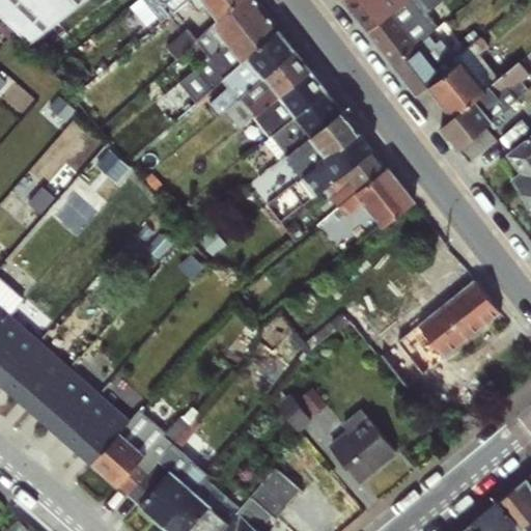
[(0,0),(0,17),(28,44),(84,0),(0,0)]
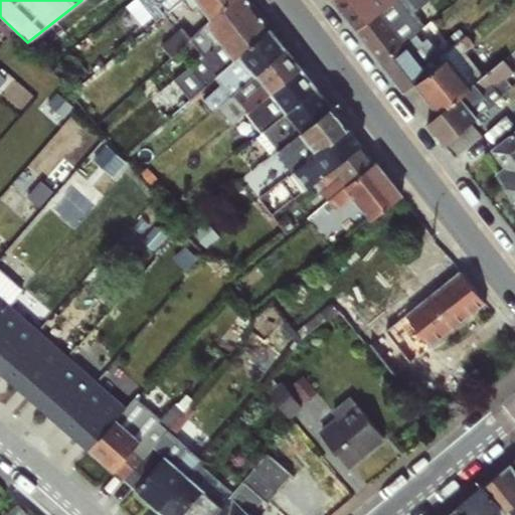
[(161,3),(164,0),(132,0),(127,5),(146,29),(164,14),(158,5),(161,3)]
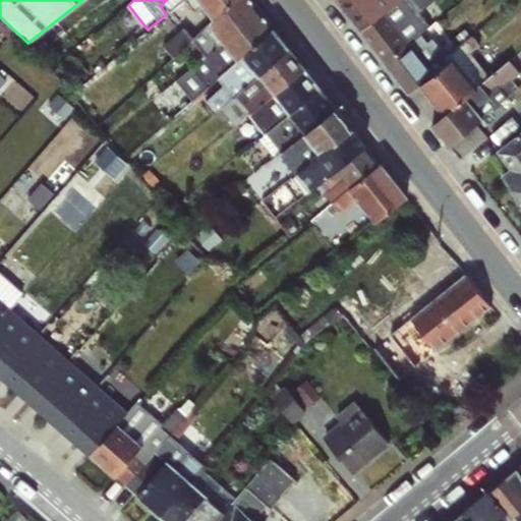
[(198,0),(166,0),(163,3),(170,12),(183,0),(185,0),(193,10),(203,4),(198,0)]
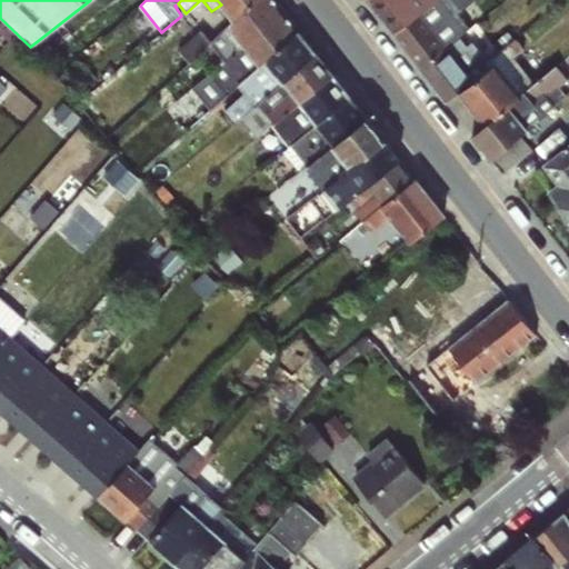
[(217,0),(221,5),(235,21),(257,0),(217,0)]
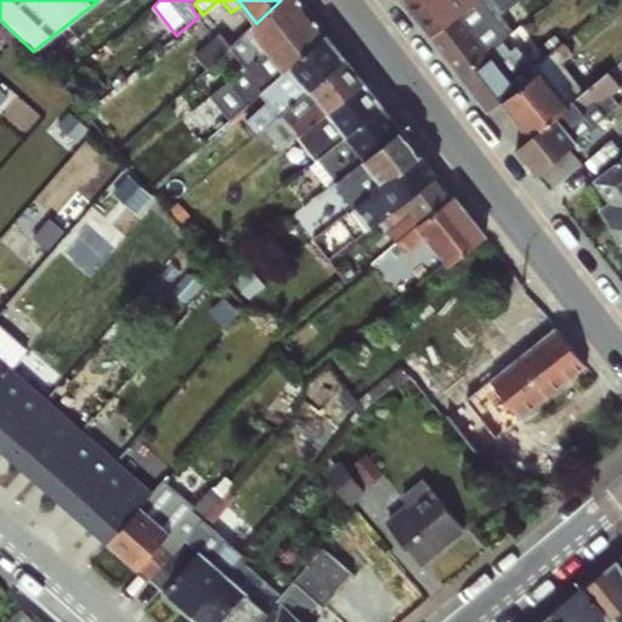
[(281,0),(256,23),(252,27),(269,49),(309,10),(300,0),(281,0)]
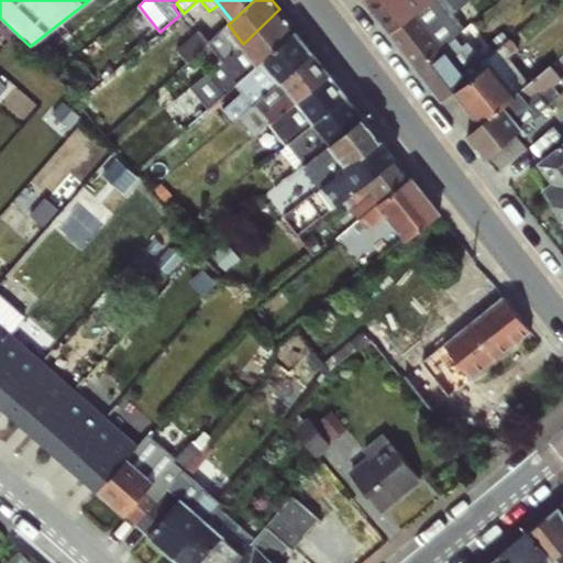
[(364,0),(363,1),(387,33),(430,0),(364,0)]
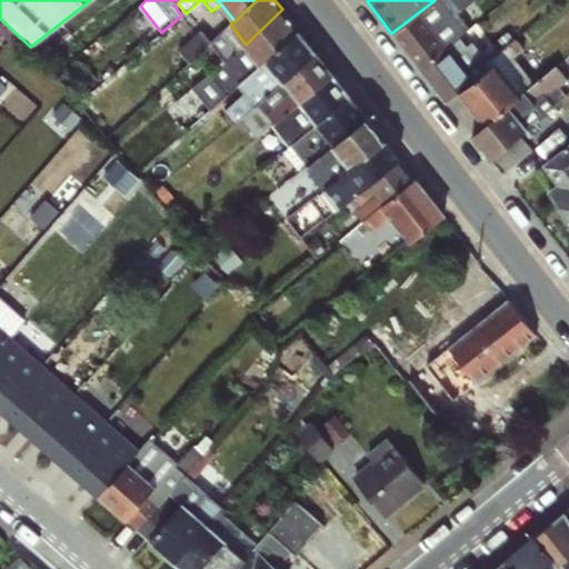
[(435,0),(419,12),(447,47),(461,35),(448,19),(470,0),(435,0)]
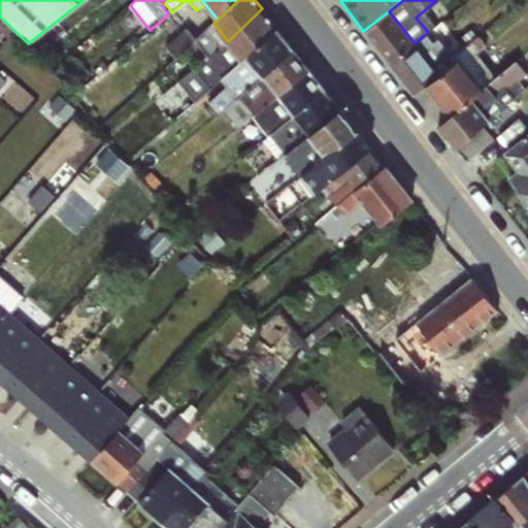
[(262,8),(228,41),(242,60),(245,57),(276,28),(262,8)]
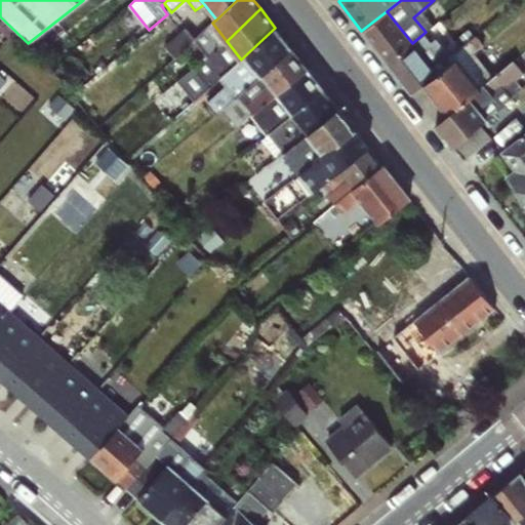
[(412,43),(387,11),(361,31),(388,64),(412,43)]
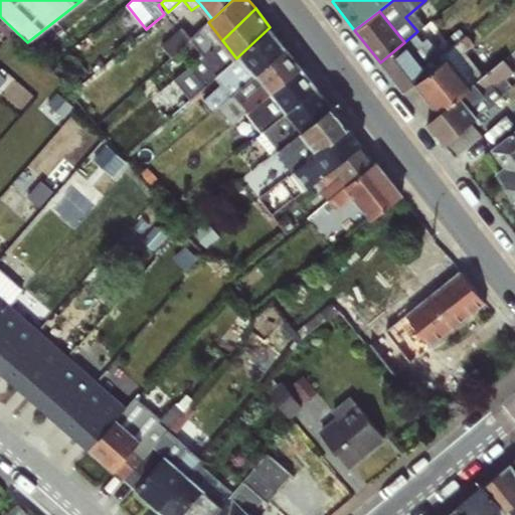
[(208,22),(191,38),(204,55),(222,40),(208,22)]
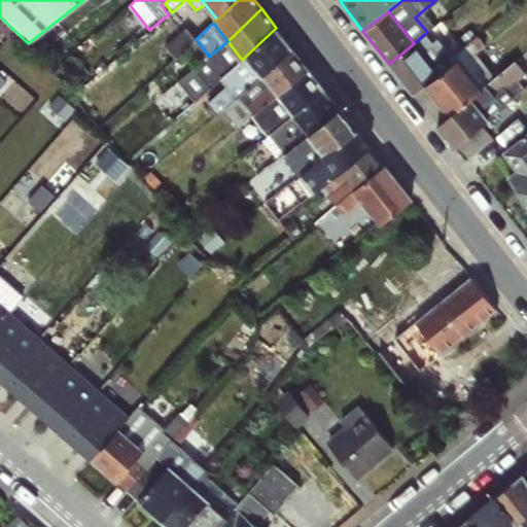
[(184,49),(196,39),(186,27),(165,46),(175,59),(184,49)]
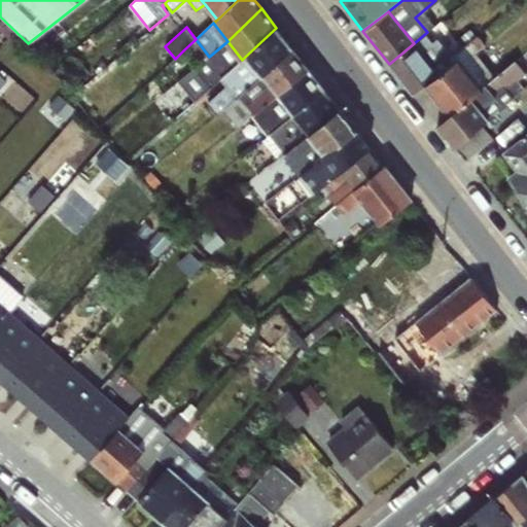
[(276,28),(245,57),(262,76),(292,49),(276,28)]
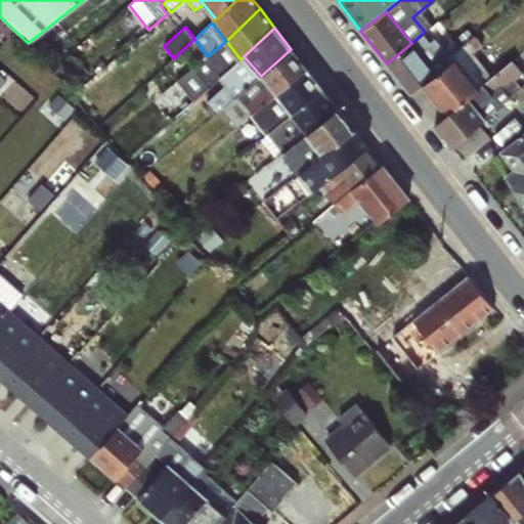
[(425,32),(411,43),(433,69),(441,61),(446,58),(425,32)]
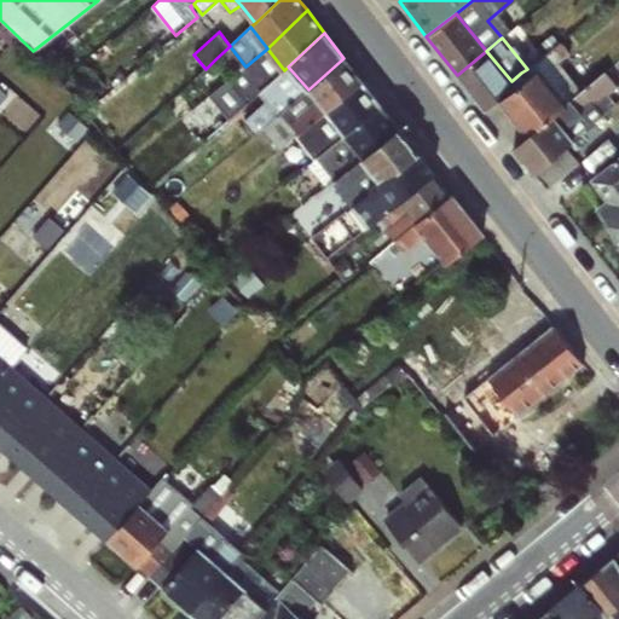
[(521,73),(512,81),(516,87),(539,69),(567,104),(582,92),(559,63),(571,52),(561,40),(536,62),(521,73)]
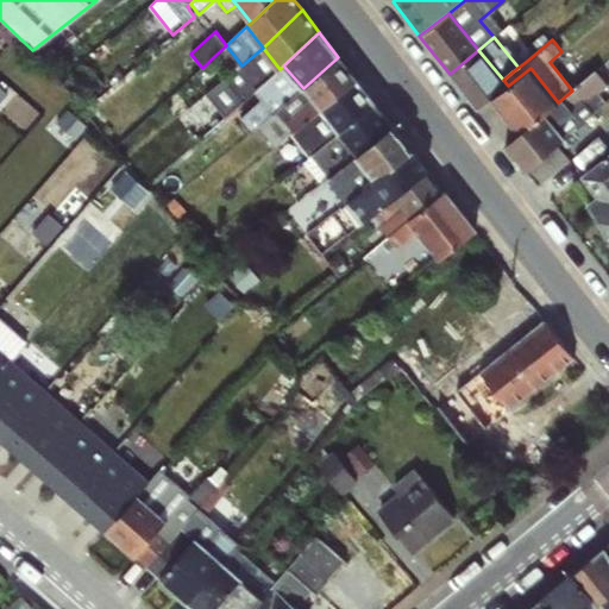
[(263,48),(242,66),(225,79),(227,83),(219,90),(225,99),(189,127),(199,139),(256,90),(280,69),(263,48)]
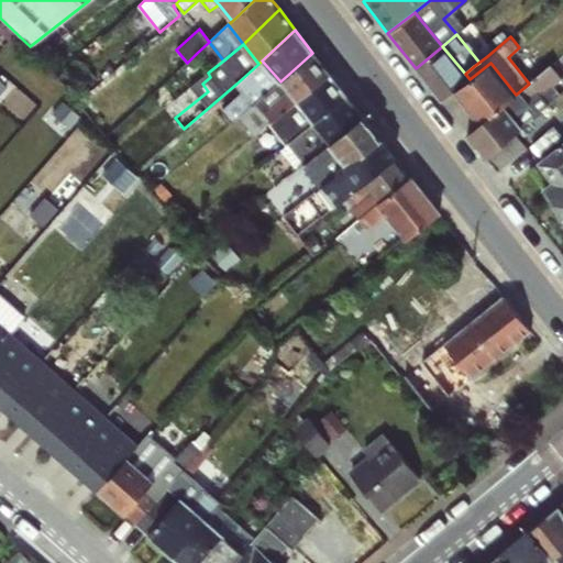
[(442,46),(416,68),(441,101),(456,89),(470,79),(465,74),(442,46)]
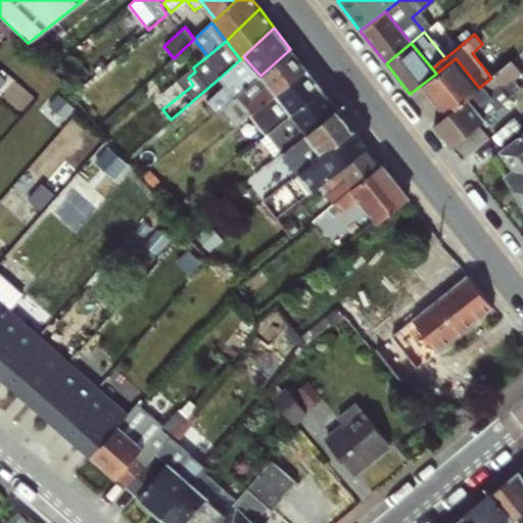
[(183,49),(174,58),(164,65),(174,76),(192,59),(183,49)]
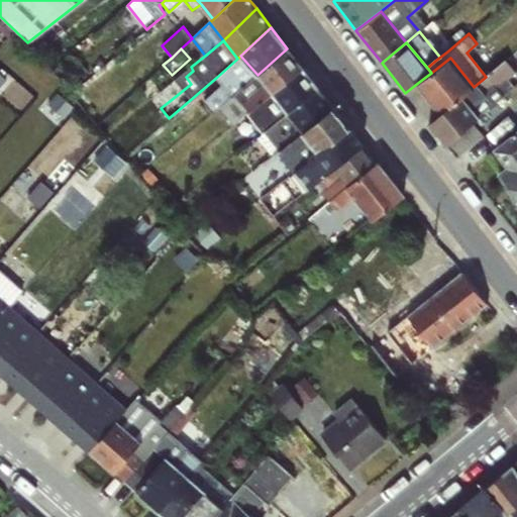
[(287,48),(257,75),(273,94),(303,69),(287,48)]
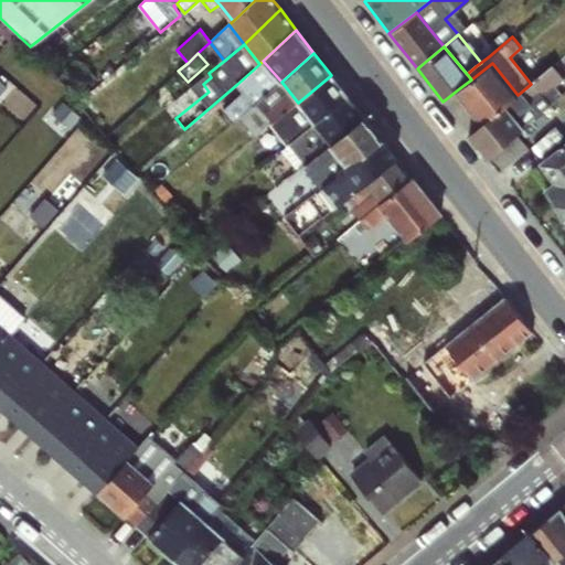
[(259,64),(237,84),(243,92),(222,110),(234,124),(240,118),(281,82),(263,61),(259,64)]
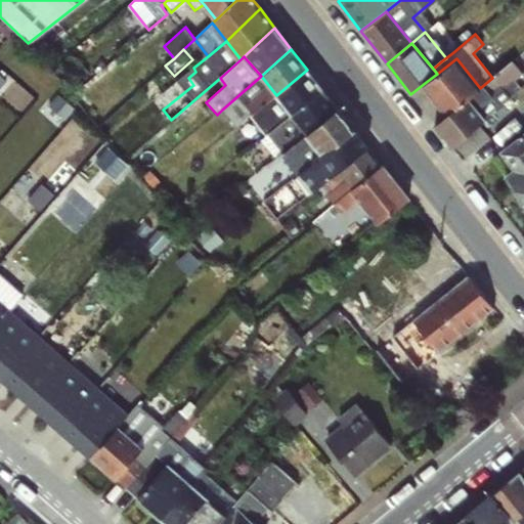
[(437,74),(425,83),(448,114),(470,96),(480,88),(456,58),(437,74)]
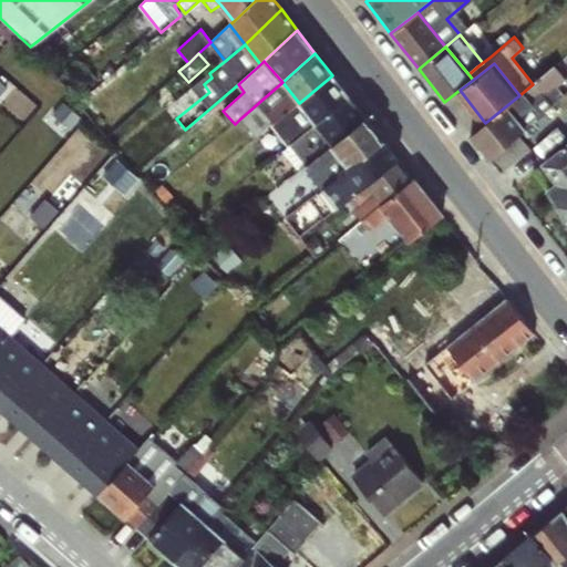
[(519,95),(508,104),(526,126),(565,94),(557,85),(566,76),(556,63),(533,84),(519,95)]
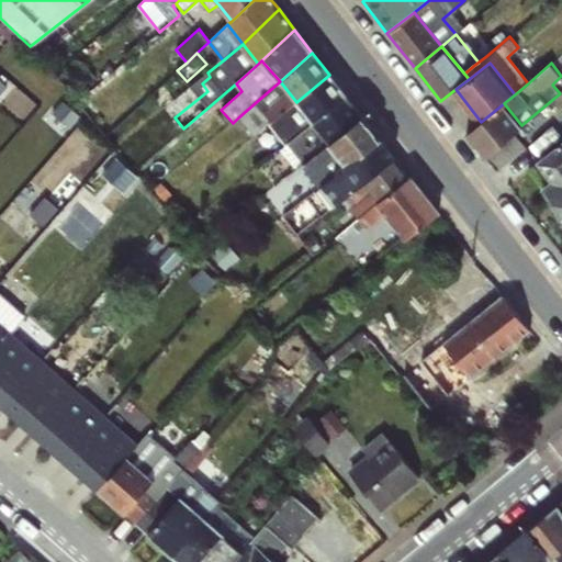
[(329,75),(296,102),(312,122),(346,96),(329,75)]
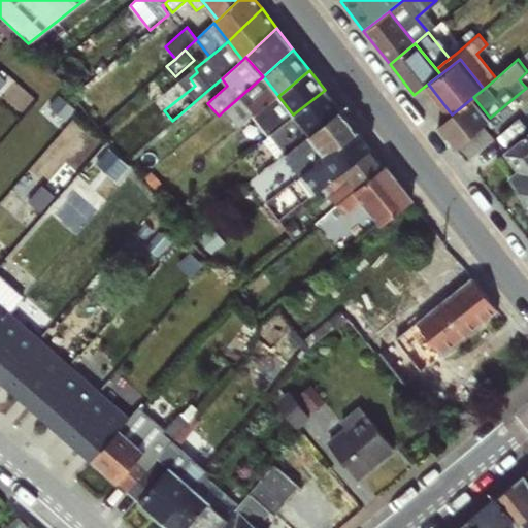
[(263,76),(224,110),(238,127),(255,113),(278,96),(263,76)]
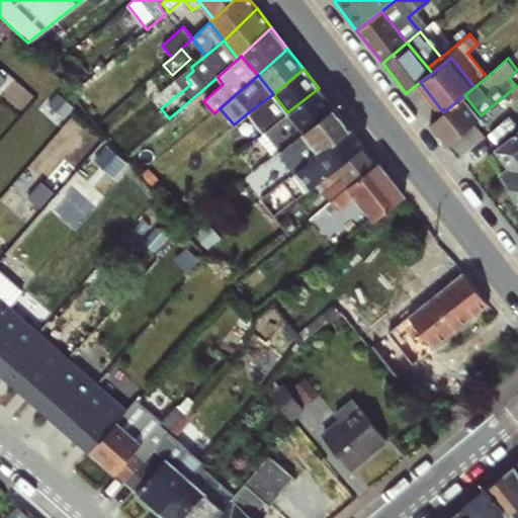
[(319,88),(287,112),(304,132),(334,107),(320,90),(319,88)]
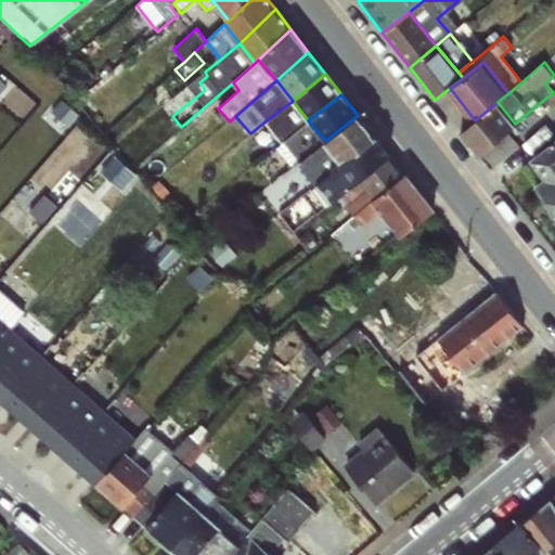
[(293,101),(268,119),(284,141),(308,120),(293,101)]
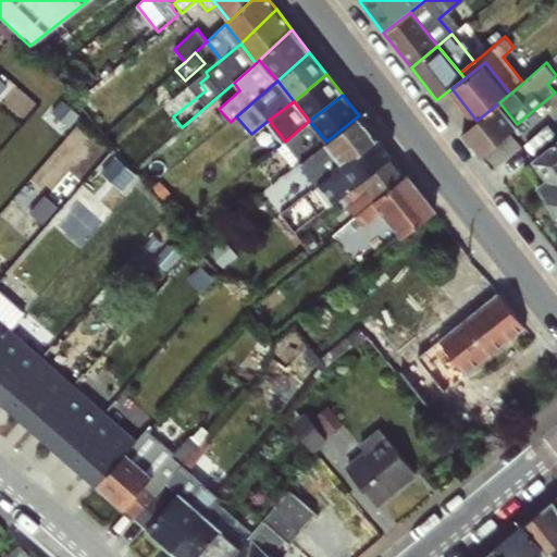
[(499,102),(477,121),(463,132),(482,155),(510,131),(518,124),(517,124),(499,102)]
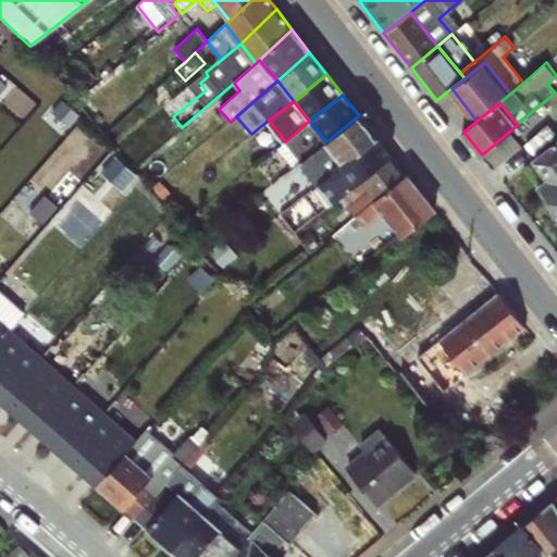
[(359,115),(326,141),(344,164),(376,137),(359,115)]
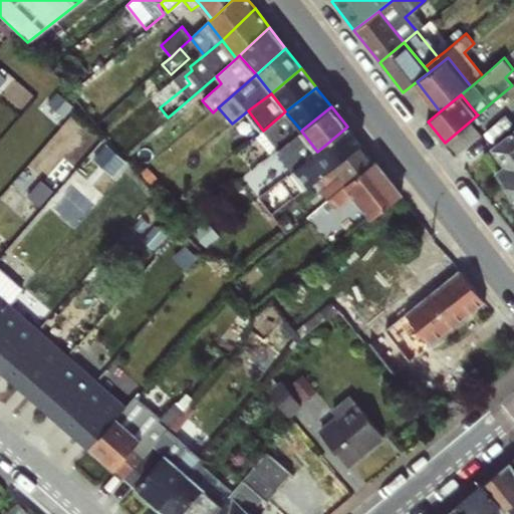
[(285,111),(263,131),(278,149),(301,131),(285,111)]
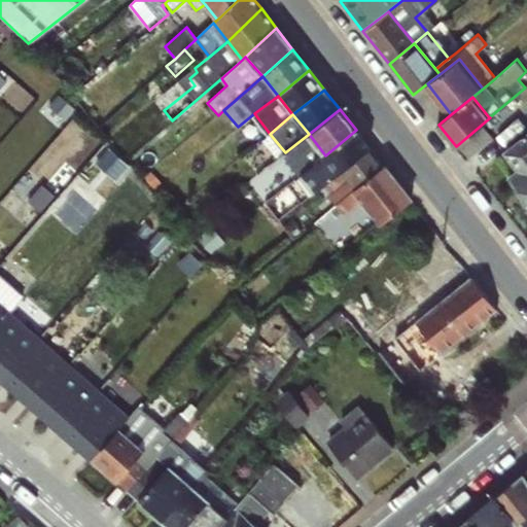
[(483,124),(456,146),(466,161),(493,138),(483,124)]
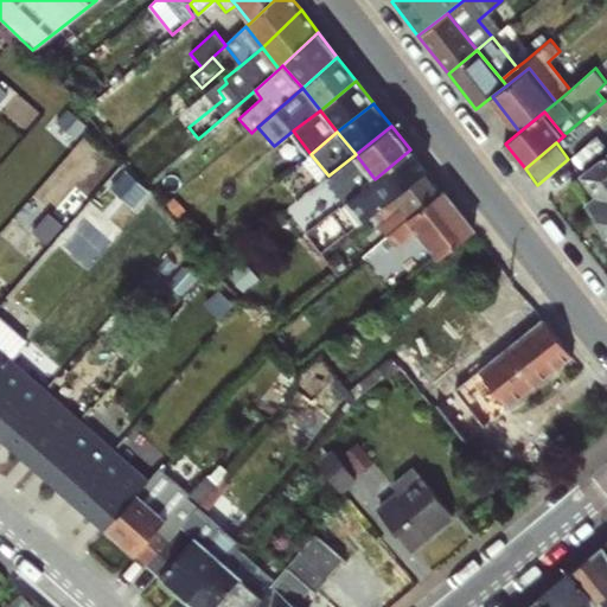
[(410,149),(375,179),(388,195),(390,196),(426,170),(410,149)]
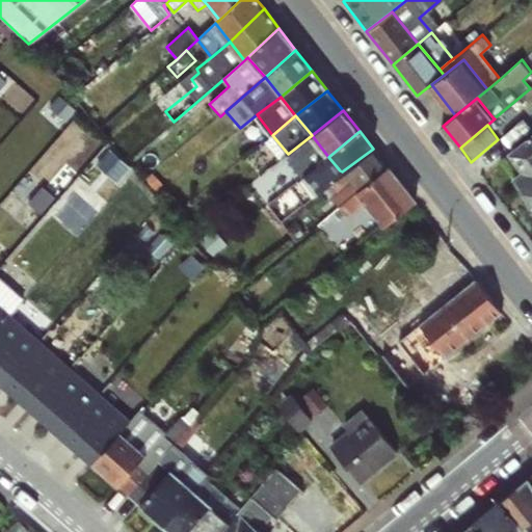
[(531,134),(507,153),(521,171),(512,178),(527,197),(531,194),(531,134)]
